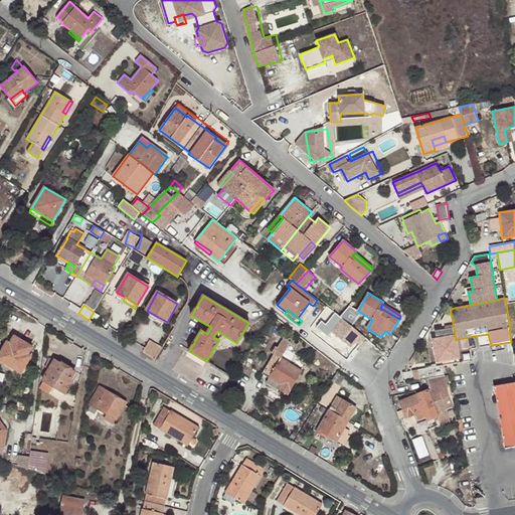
[(158,317),(147,311),(145,315),(156,321),(158,317)]
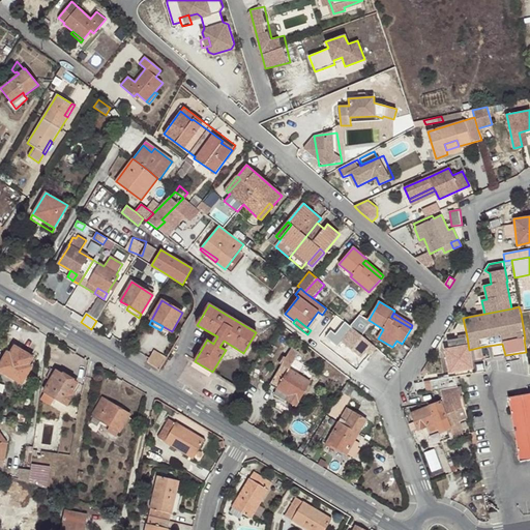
[(367,350),(372,345),(364,339),(350,327),(345,323),(335,336),(331,332),(326,337),(337,347),(343,342),(361,357),(367,350)]
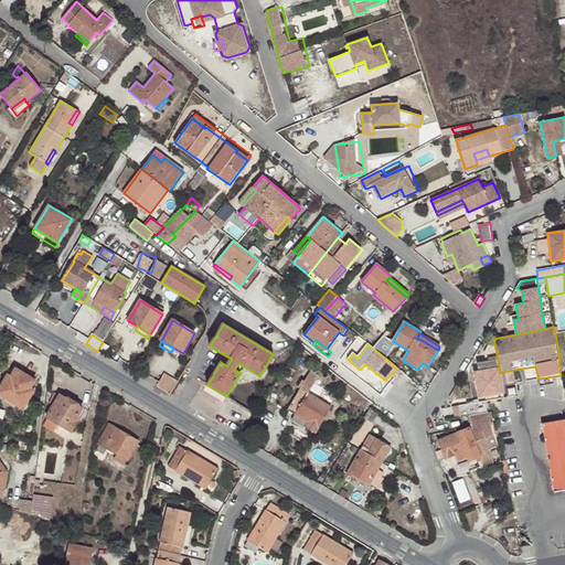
[(500,373),(498,359),(477,363),(478,372),(475,372),(479,397),(503,393),(501,380),(500,373)]
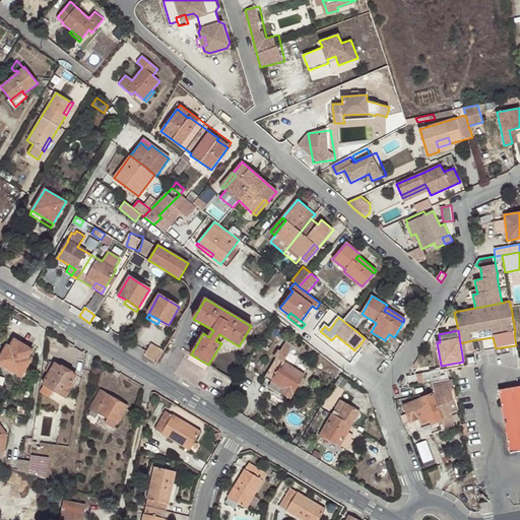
[(0,358),(0,363),(21,376),(31,360),(28,358),(33,350),(14,340),(10,347),(7,345),(0,358)]
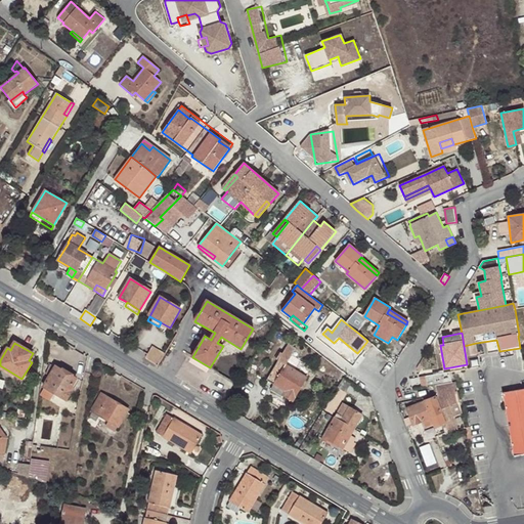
[(296,349),(289,345),(266,380),(273,384),(271,389),(293,401),(307,378),(287,365),(296,349)]
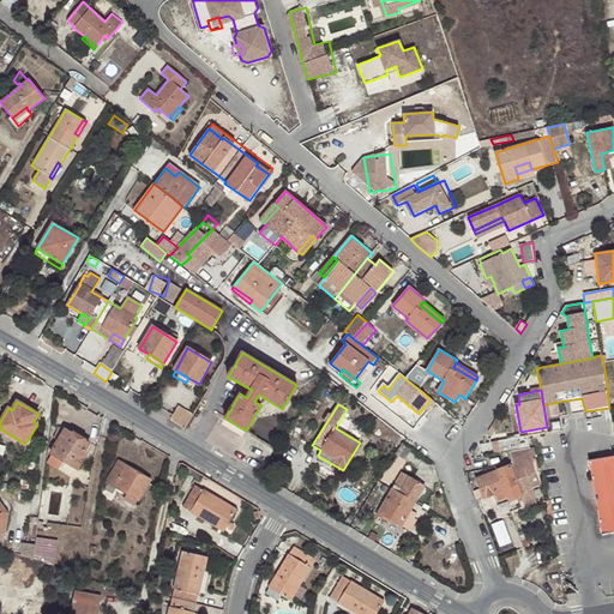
[(172,421),(185,429),(193,416),(178,408),(172,417),(172,419),(172,420),(172,421)]
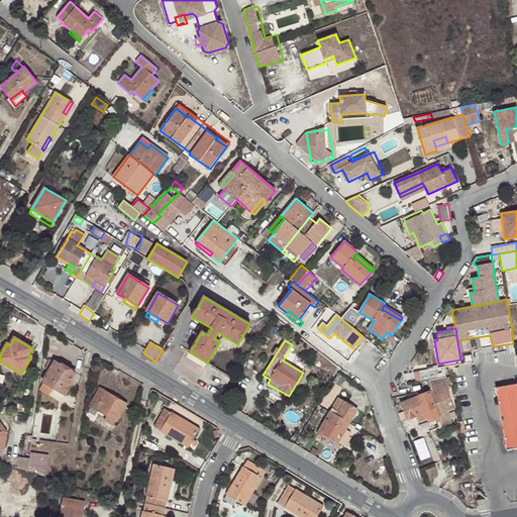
[(44,383),(40,390),(49,396),(54,388),(66,395),(71,386),(69,385),(75,374),(55,362),(42,382),(44,383)]
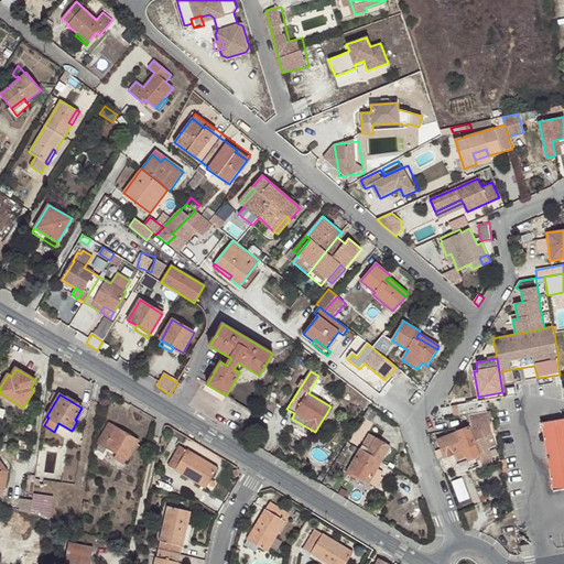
[(458,404),(461,416),(464,415),(469,414),(487,411),(485,401),(485,400),(458,404)]
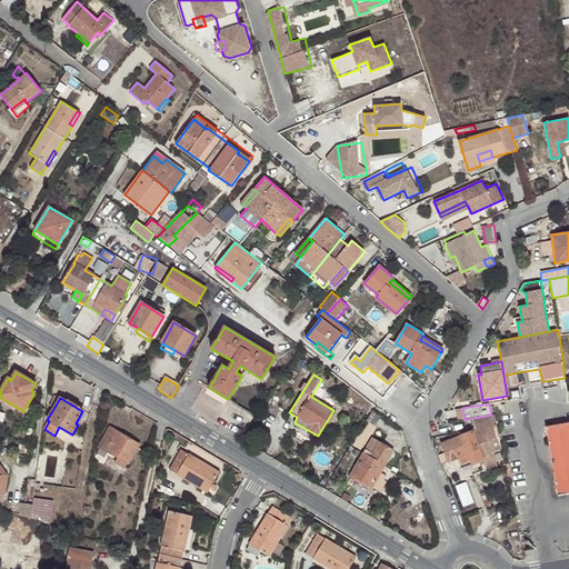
[(378,418),(371,413),(368,419),(375,423),(378,418)]
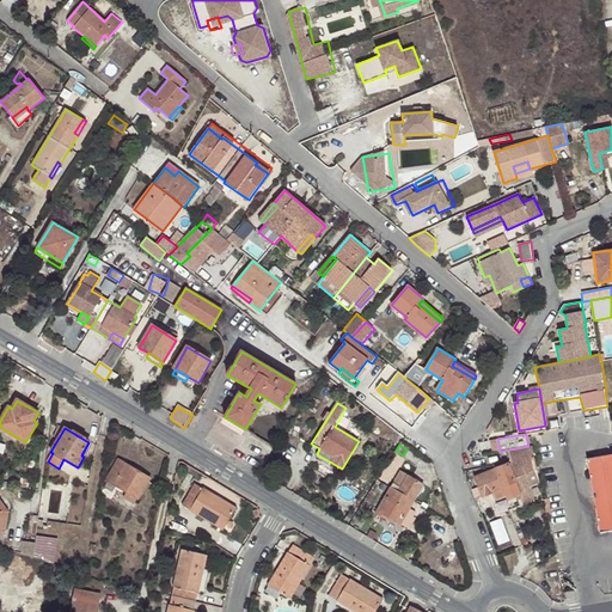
[(521,499),(533,494),(532,488),(540,485),(536,459),(534,456),(532,446),(528,446),(509,450),(512,463),(508,463),(519,494),(521,499)]
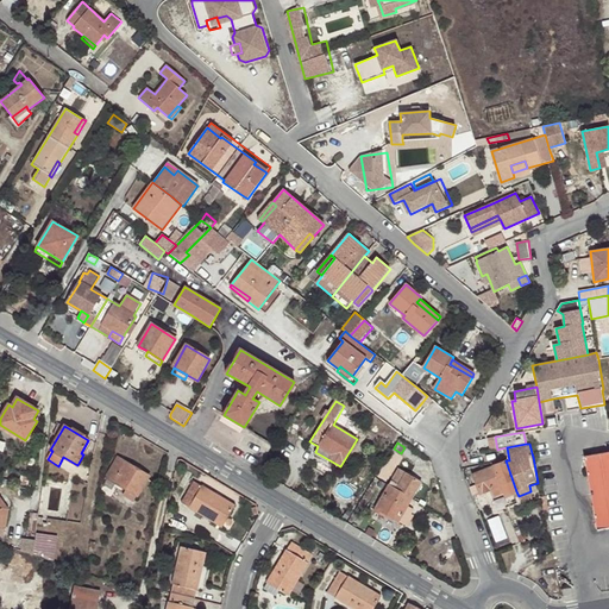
[(418,457),(405,447),(401,453),(414,463),(418,457)]
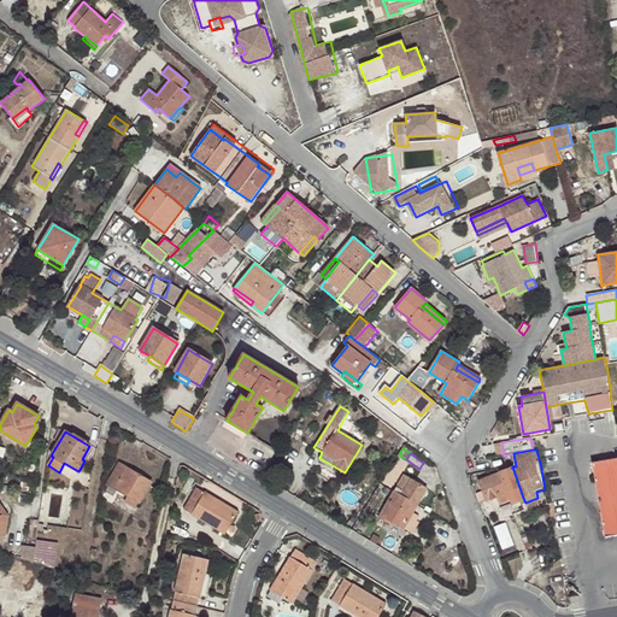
[(616,459),(593,464),(610,554),(616,552),(616,459)]
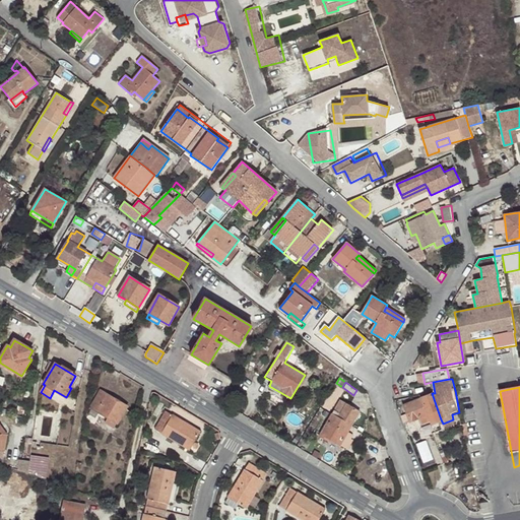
[(91,409),(100,413),(108,418),(105,424),(114,429),(127,406),(101,391),(90,408),(91,409)]
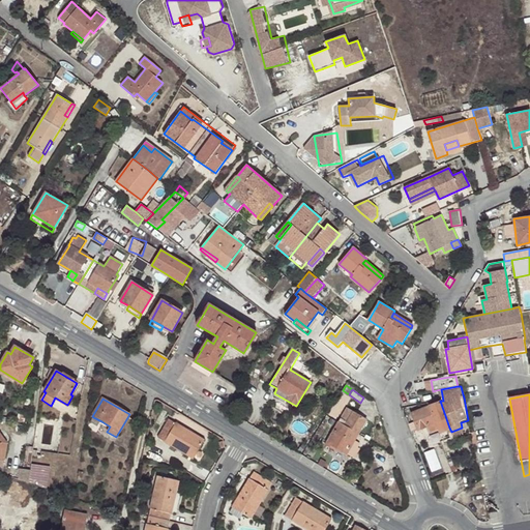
[(440,401),(440,400),(427,403),(430,406),(412,413),(415,421),(409,423),(412,432),(429,425),(431,432),(438,429),(440,433),(449,428),(440,401)]
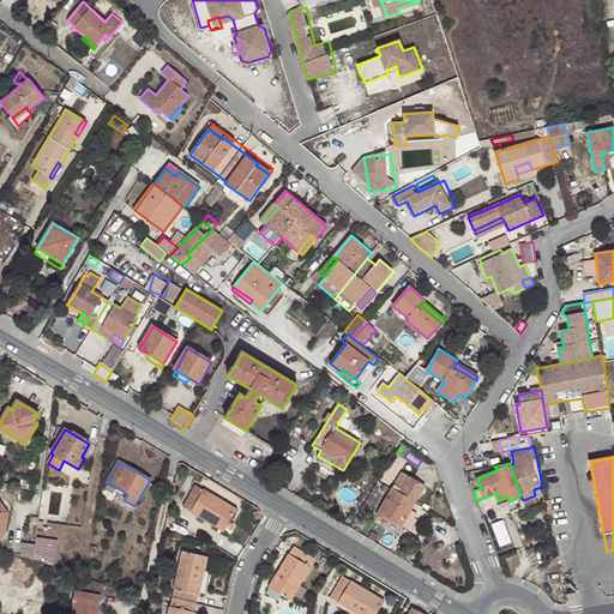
[(395,485),(402,473),(395,468),(387,481),(395,485)]
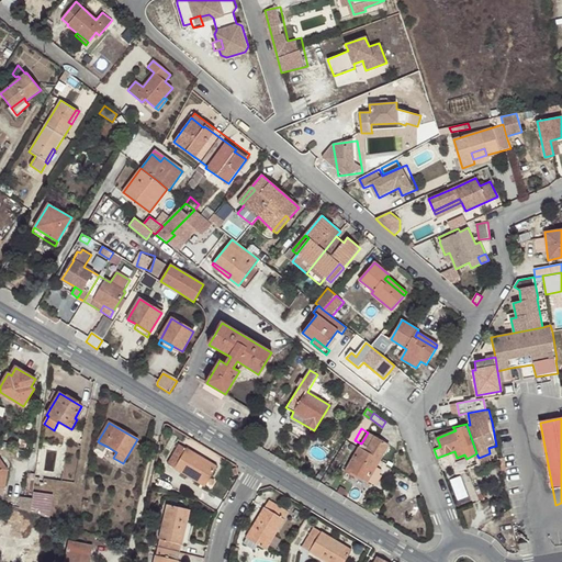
[(390,445),(368,433),(361,444),(345,471),(353,476),(356,474),(368,481),(375,468),(390,445)]
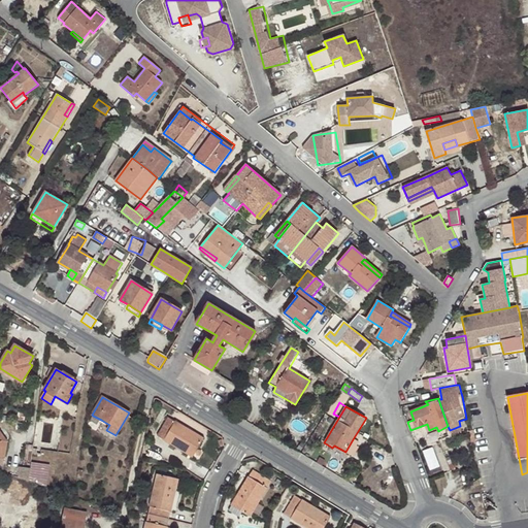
[(98,425),(101,420),(93,416),(90,420),(98,425)]
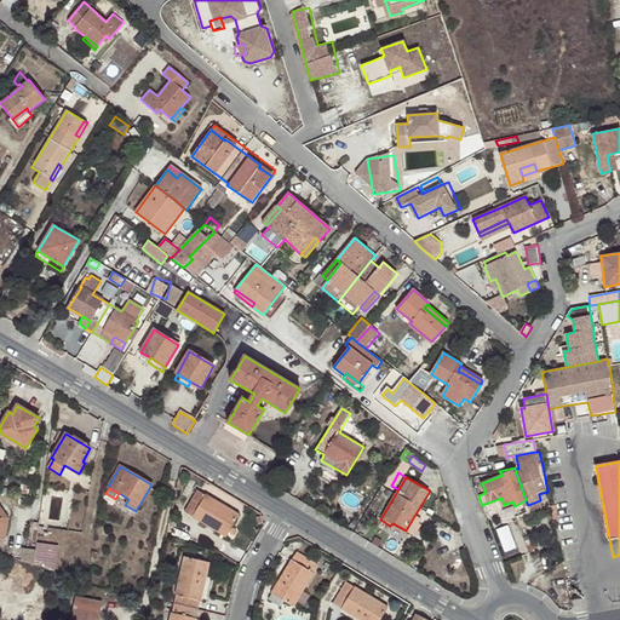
[(185,512),(220,532),(227,523),(231,527),(239,515),(197,491),(185,512)]
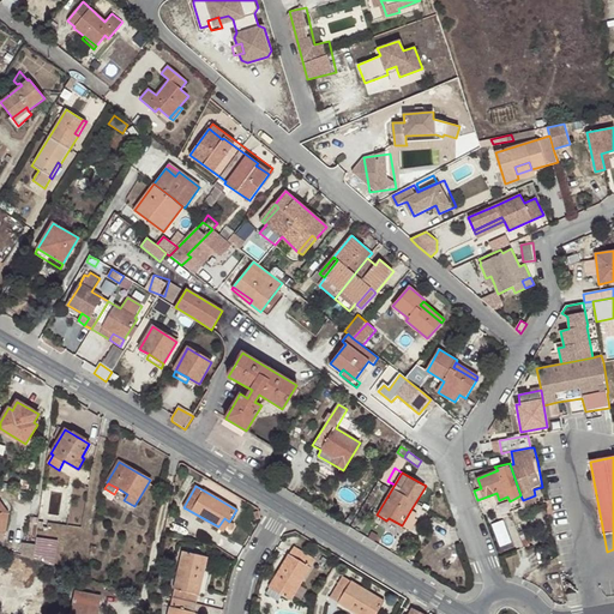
[(535,495),(523,500),(524,505),(537,500),(535,495)]
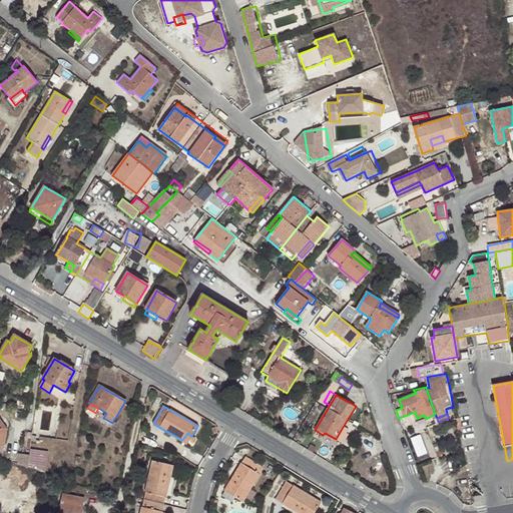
[(349,429),(343,427),(336,439),(341,442),(349,429)]
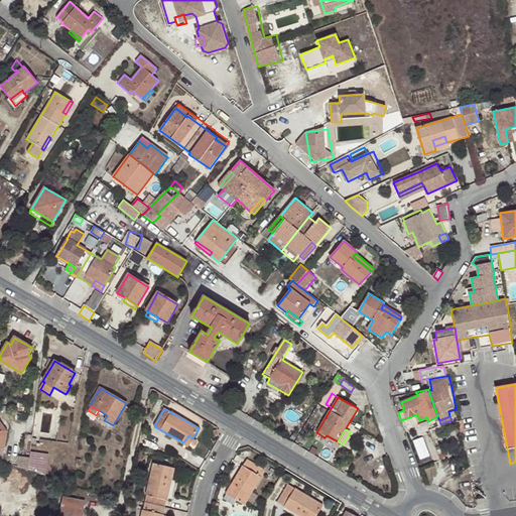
[(188,435),(183,442),(188,445),(192,438),(188,435)]
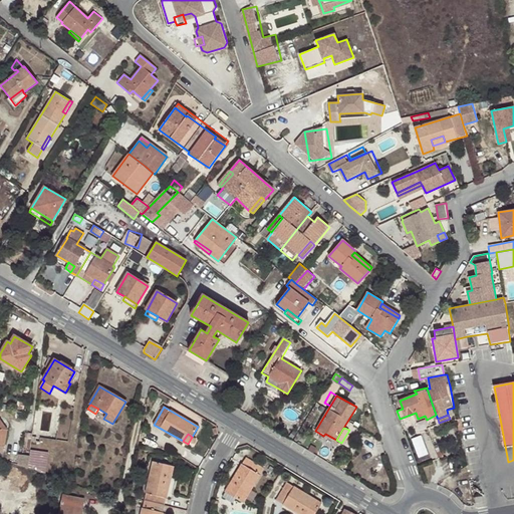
[(225,492),(236,499),(243,503),(264,469),(246,458),(225,492)]
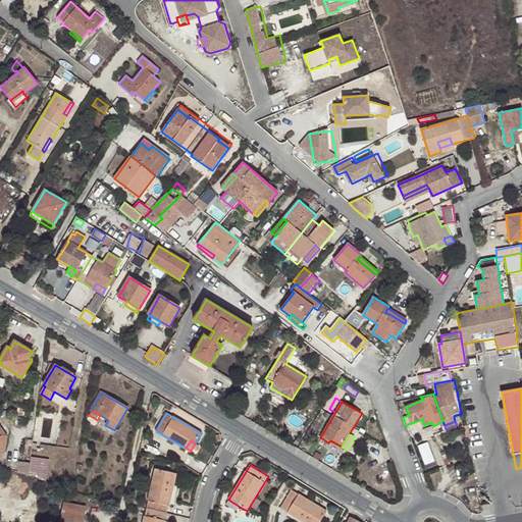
[(164,521),(174,479),(166,477),(167,471),(156,469),(143,521),(164,521)]
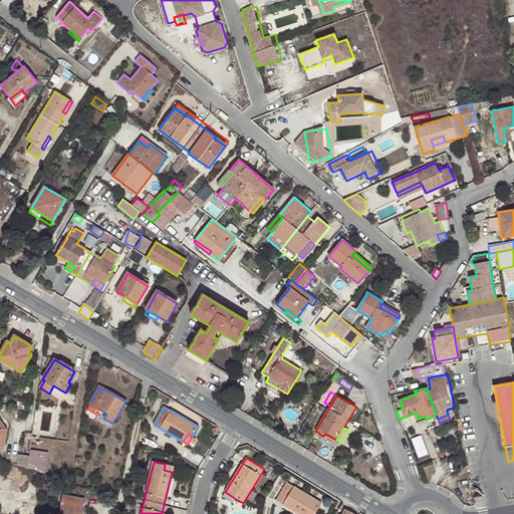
[(277,500),(300,513),(308,513),(312,509),(316,512),(321,503),(287,483),(277,500)]
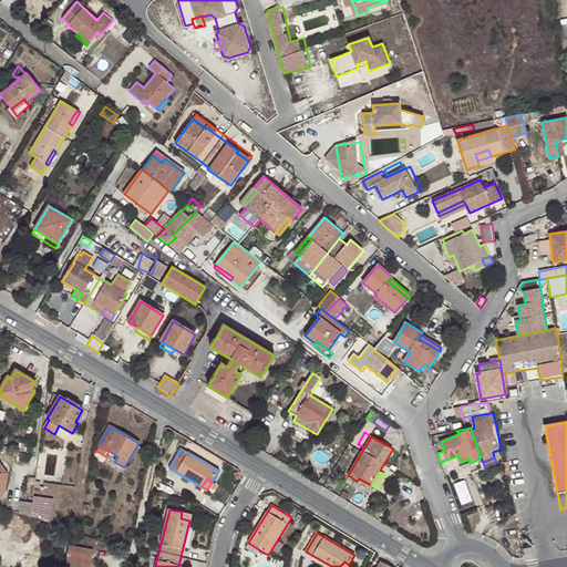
[(257,556),(260,550),(248,543),(245,548),(257,556)]
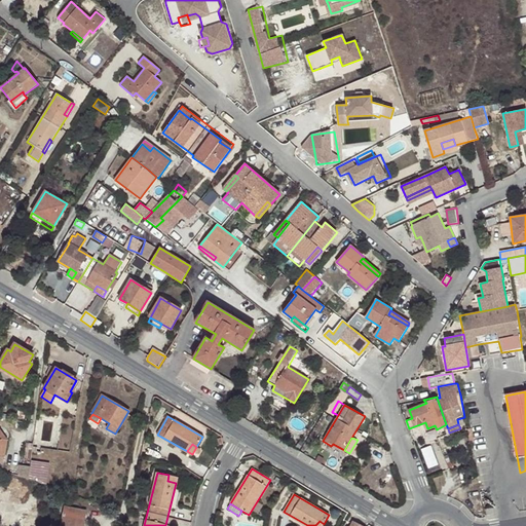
[(82,525),(86,511),(65,506),(61,525),(82,525)]
